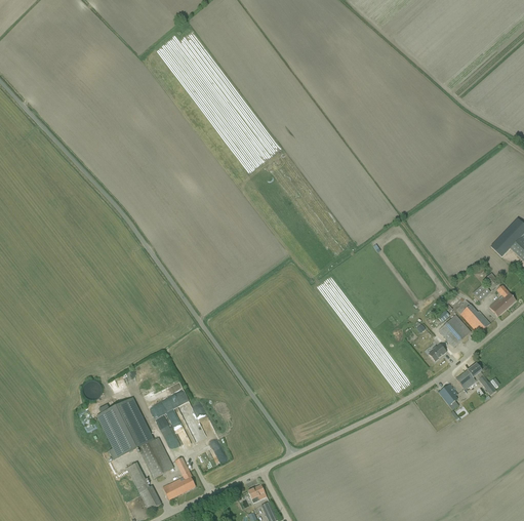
[(523,232),(511,246),(523,258),(523,232)]
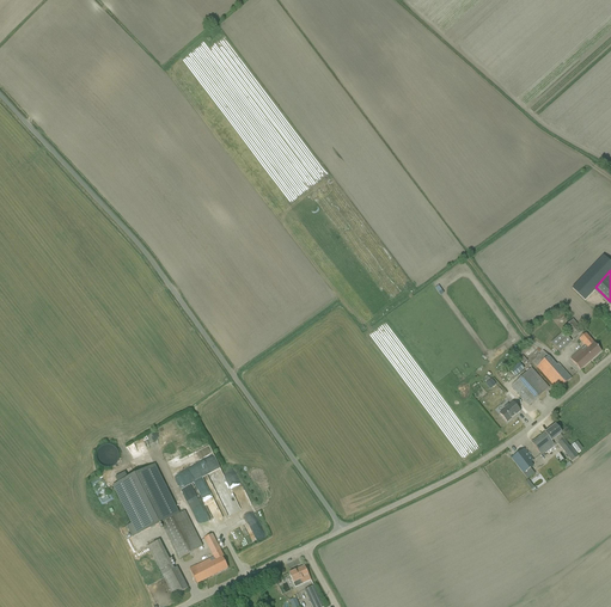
[(561,349),(573,338),(564,329),(553,339),(561,349)]
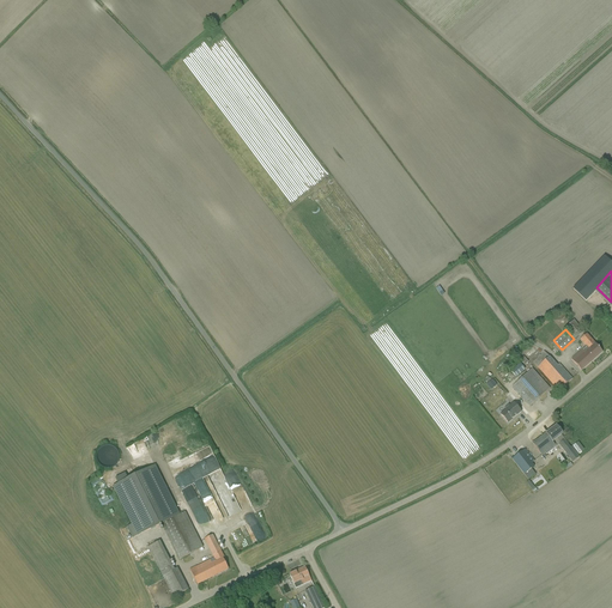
[(580,366),(601,348),(585,329),(577,335),(583,342),(569,354),(580,366)]
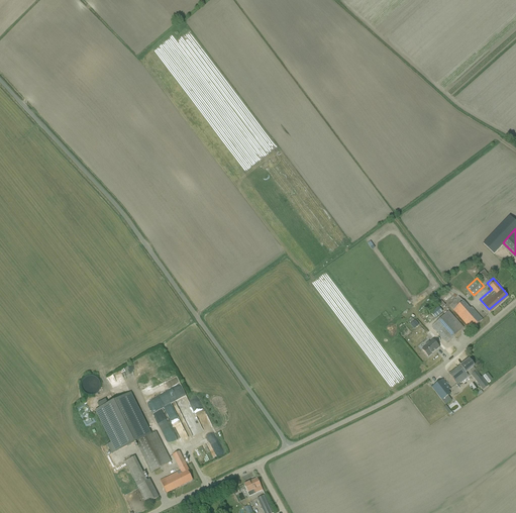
[(484,317),(473,304),(471,306),(460,294),(449,303),(472,327),(484,317)]
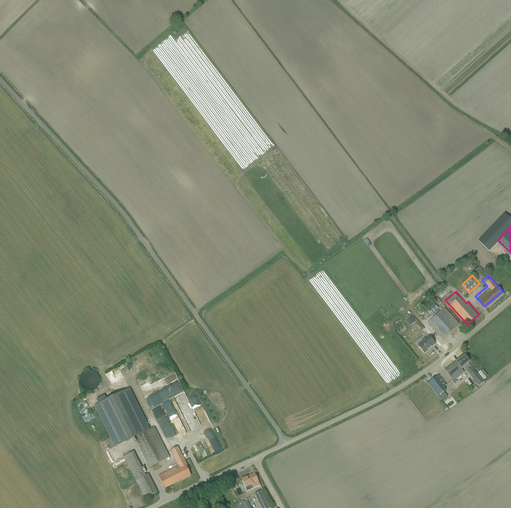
[(438,295),(434,298),(439,303),(443,300),(438,295)]
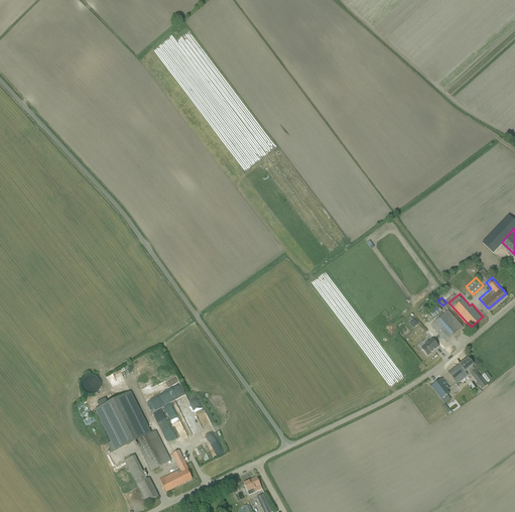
[(431,310),(436,314),(442,308),(438,303),(431,310)]
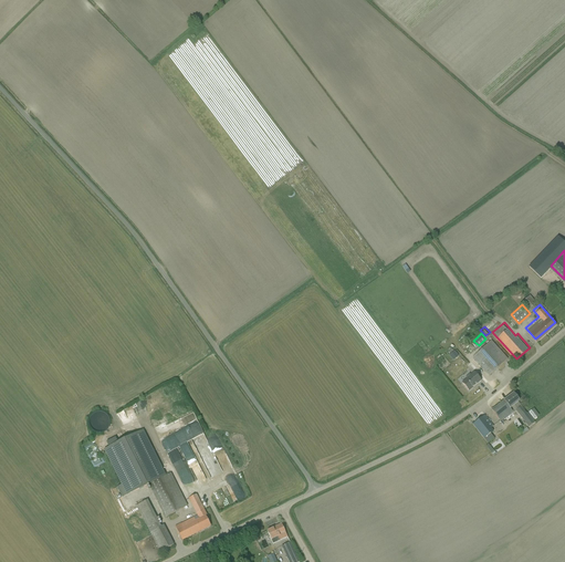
[(490,373),(509,356),(492,337),(473,355),(490,373)]
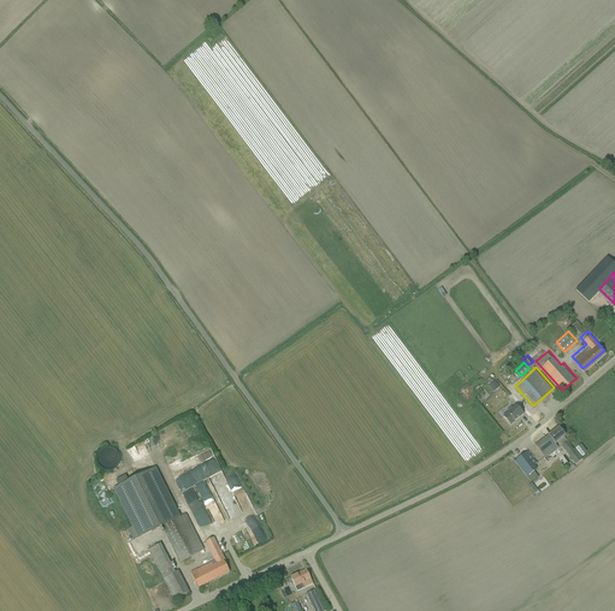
[(496,378),(490,384),(496,389),(501,384),(496,378)]
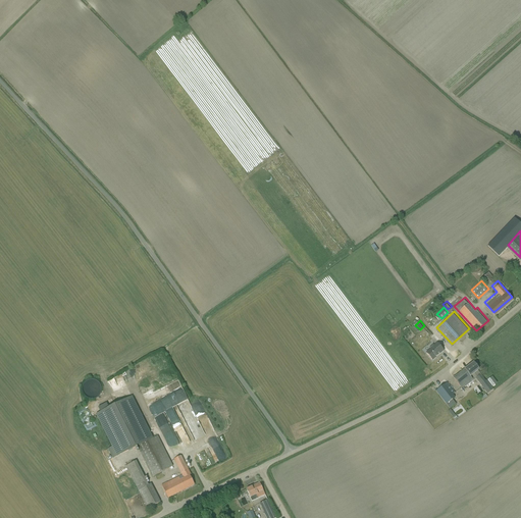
[(430,357),(441,348),(435,340),(424,349),(430,357)]
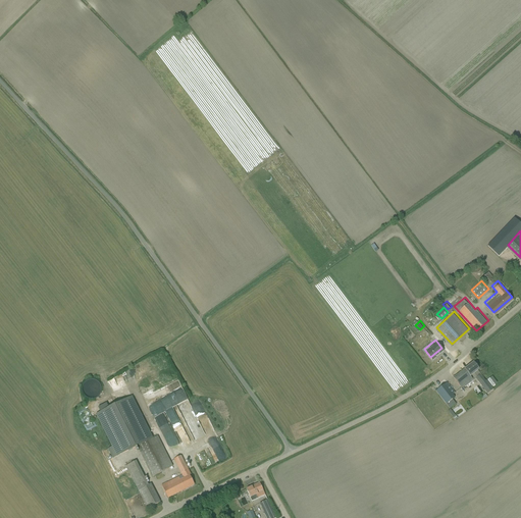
[(457,381),(477,366),(472,359),(451,373),(457,381)]
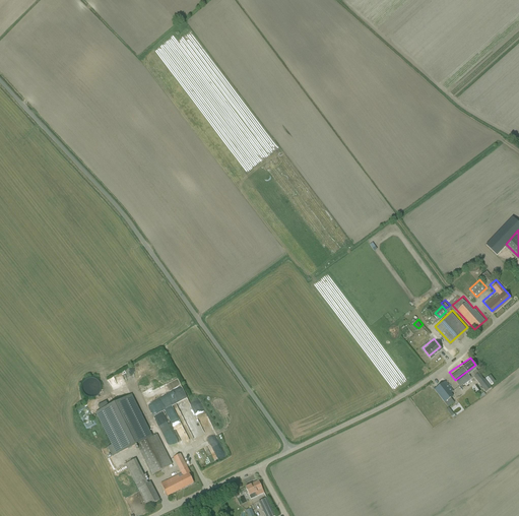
[(436,386),(445,400),(456,393),(446,379),(436,386)]
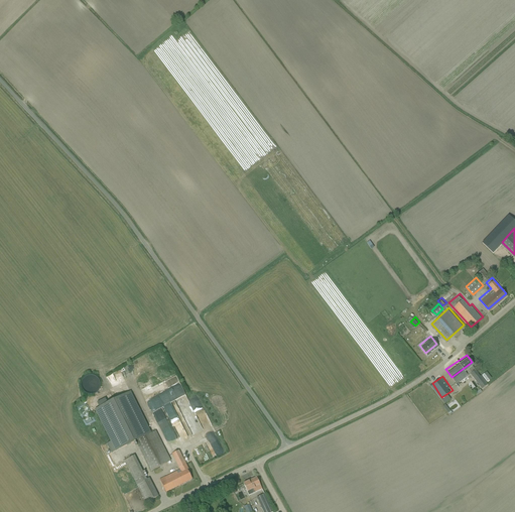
[(112,451),(138,439),(150,469),(171,460),(158,428),(151,431),(134,390),(97,406),(111,439),(108,441),(112,451)]
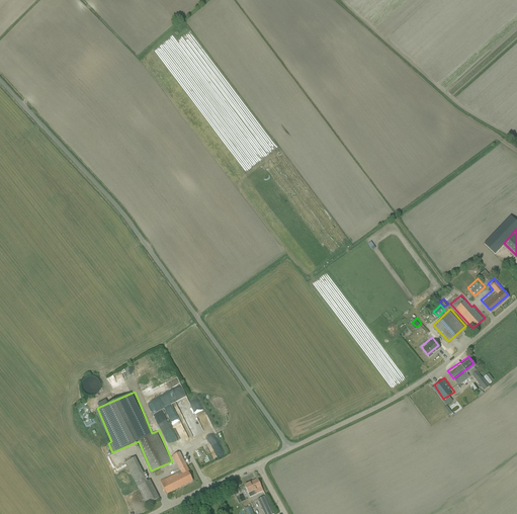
[(168,409),(179,440),(188,437),(183,422),(185,421),(179,404),(174,405),(174,407),(168,409)]
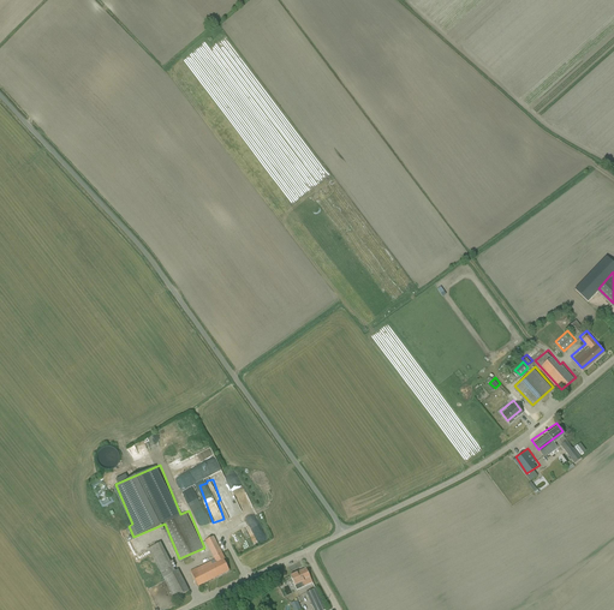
[(258,514),(250,516),(258,540),(267,537),(258,514)]
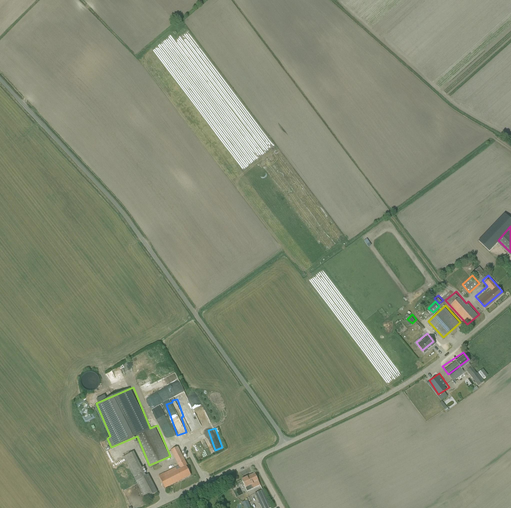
[(144,497),(158,491),(150,471),(146,473),(136,449),(126,453),(144,497)]
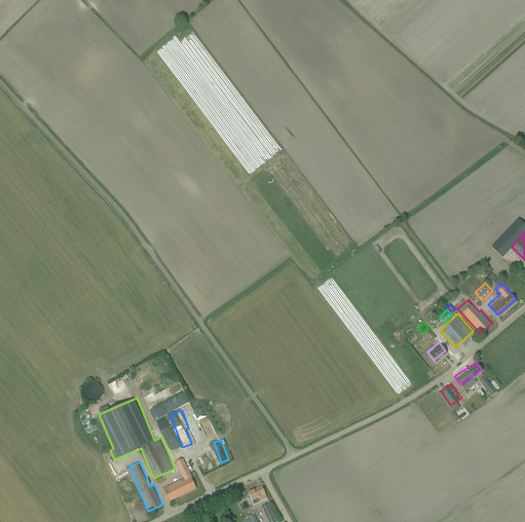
[(166,497),(193,485),(188,474),(160,486),(166,497)]
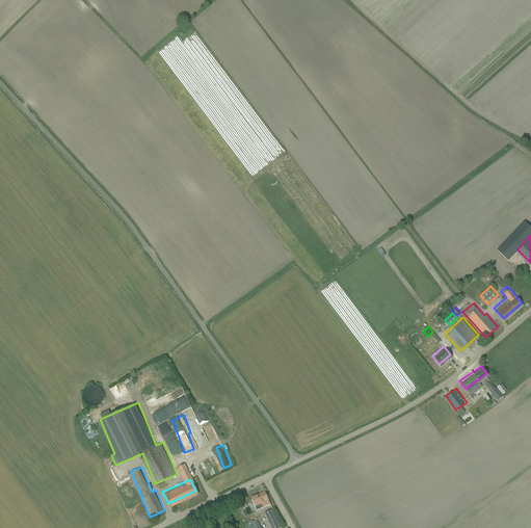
[(261,505),(268,501),(262,489),(255,493),(261,505)]
